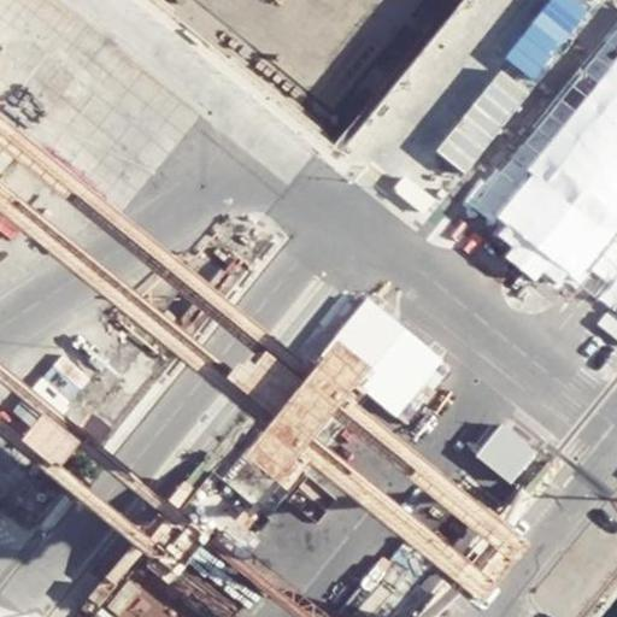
[(15,0),(182,127),(210,90),(89,0),(15,0)]
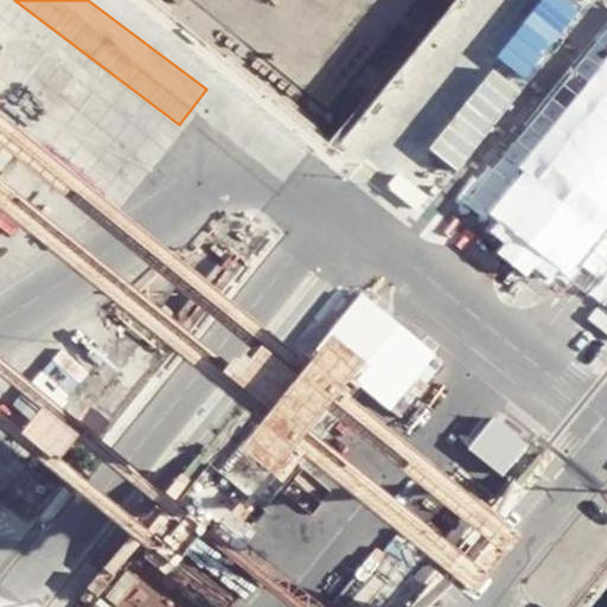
[(113,171),(142,136),(46,53),(17,87),(113,171)]
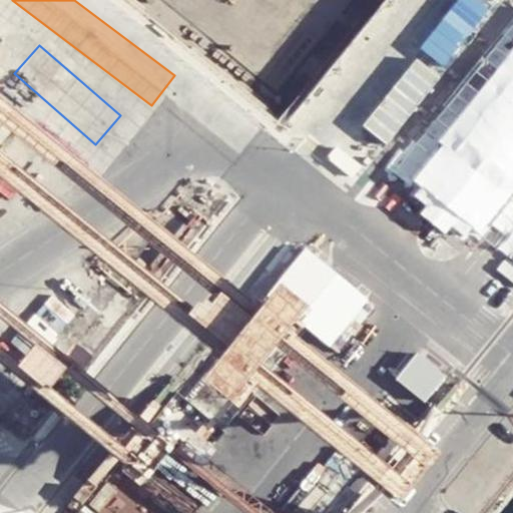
[(512,49),(407,183),(485,245),(512,209),(512,49)]
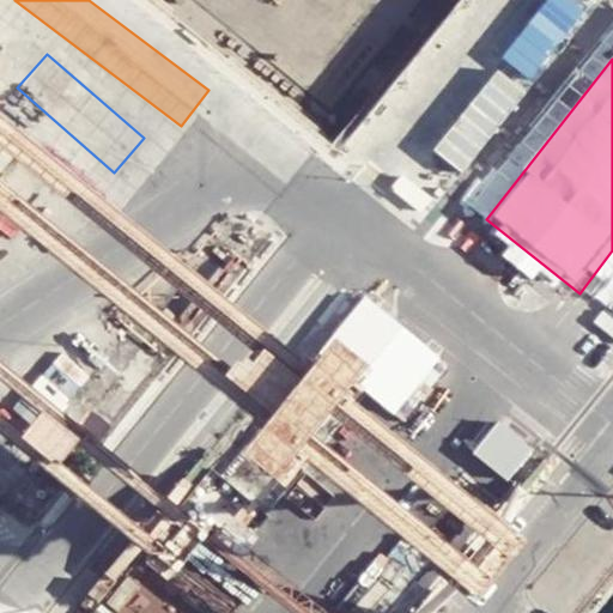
[(317,354),(389,413),(434,357),(364,298),(317,354)]
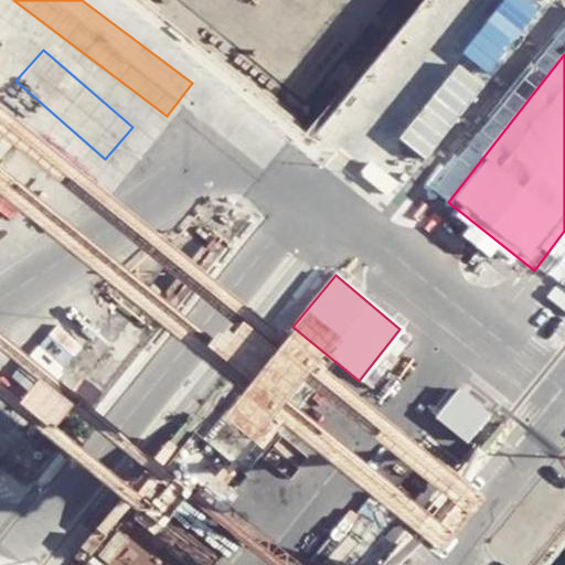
[(434,418),(465,441),(489,413),(456,386),(434,418)]
